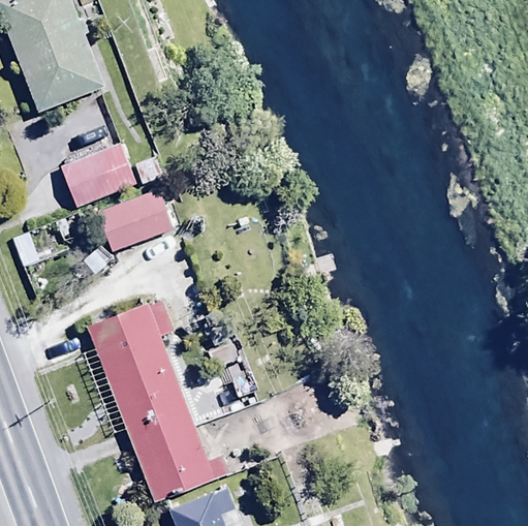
[(0,14),(38,113),(107,85),(73,0),(0,0),(0,14)]
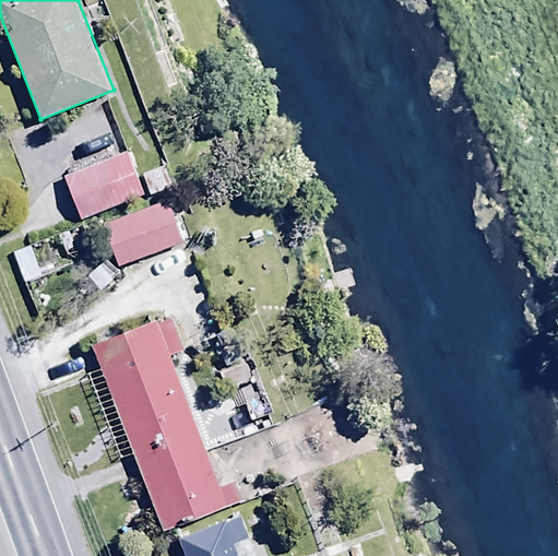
[(64,179),(80,220),(143,196),(128,155),(64,179)]
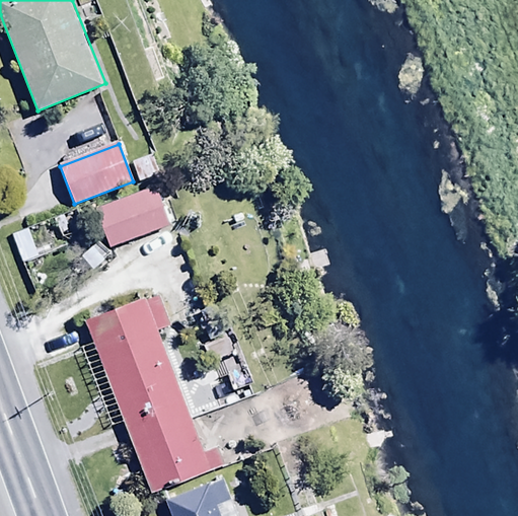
[(156,187),(95,210),(109,249),(171,226),(156,187)]
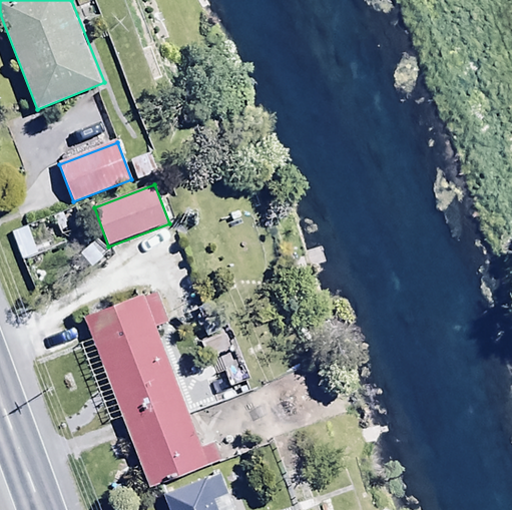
[(11,232),(19,256),(37,248),(28,225),(11,232)]
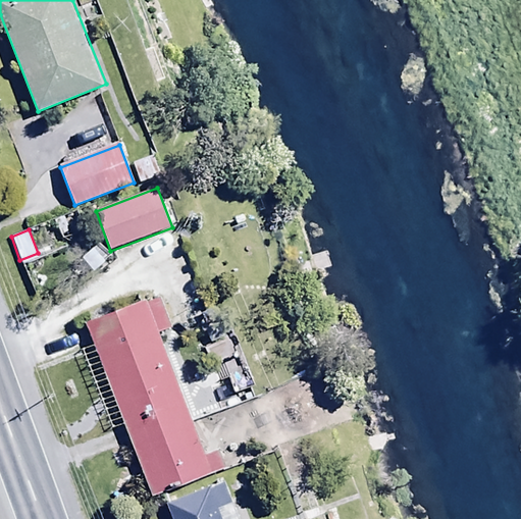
[(87,323),(152,496),(225,467),(219,451),(205,456),(159,334),(172,329),(161,300),(148,305),(146,301),(87,323)]
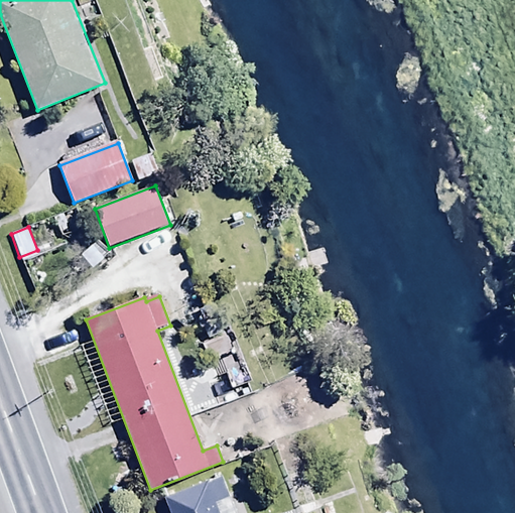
[(237,512),(223,477),(164,499),(169,512),(237,512)]
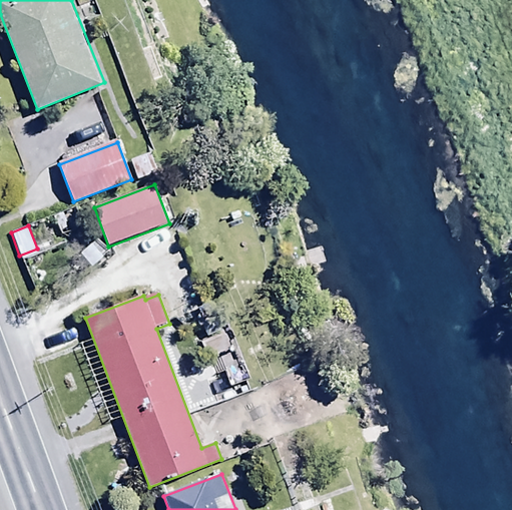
All buildings are outlined.
